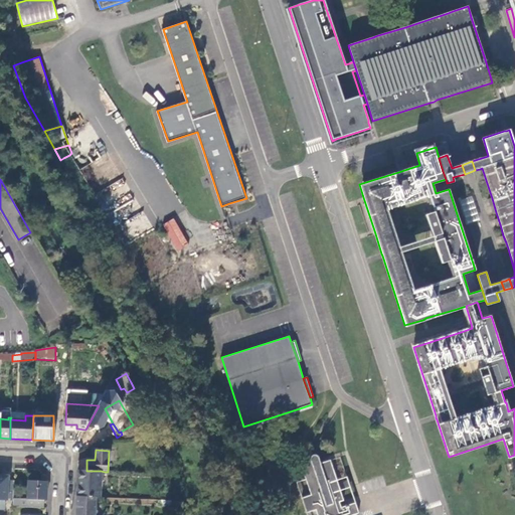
[(311,458),(311,460),(302,463),(307,479),(312,495),(302,497),(307,513),(316,509),(318,514),(354,514),(359,514),(355,503),(340,507),(339,502),(344,501),(335,476),(330,460),(320,464),(320,461),(319,460),(319,459),(318,457),(317,456),(315,455),(314,455),(312,456),(312,457),(311,458)]
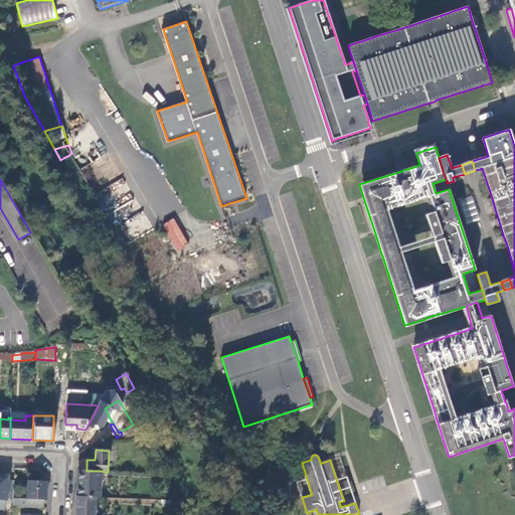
[(96,497),(100,497),(101,485),(101,471),(87,471),(77,470),(76,496),(96,497)]
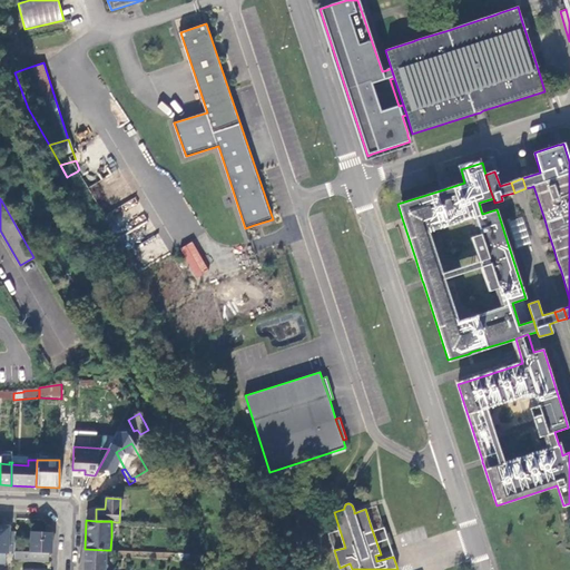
[(11,527),(0,526),(0,553),(9,554),(9,551),(10,539),(11,539),(11,532),(11,527)]
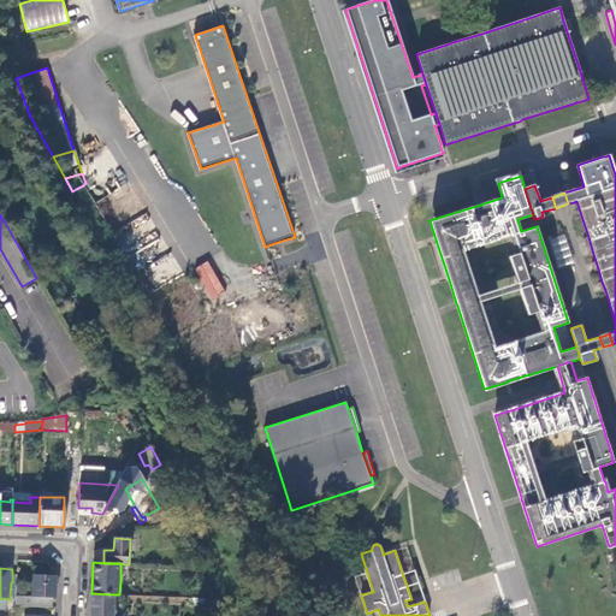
[(33,597),(23,597),(22,606),(48,608),(49,598),(55,598),(57,575),(34,574),(33,597)]
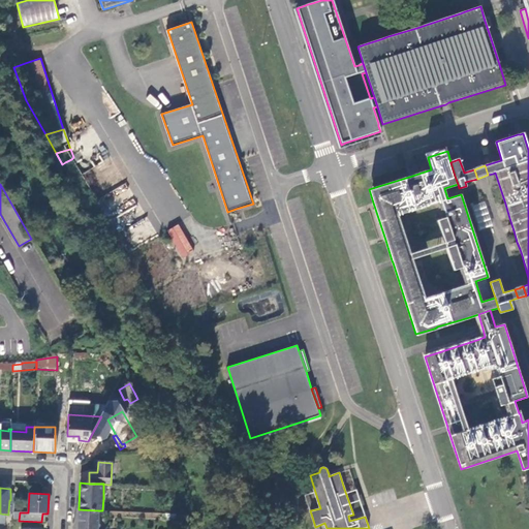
[(96,528),(98,510),(79,509),(78,528),(96,528)]
